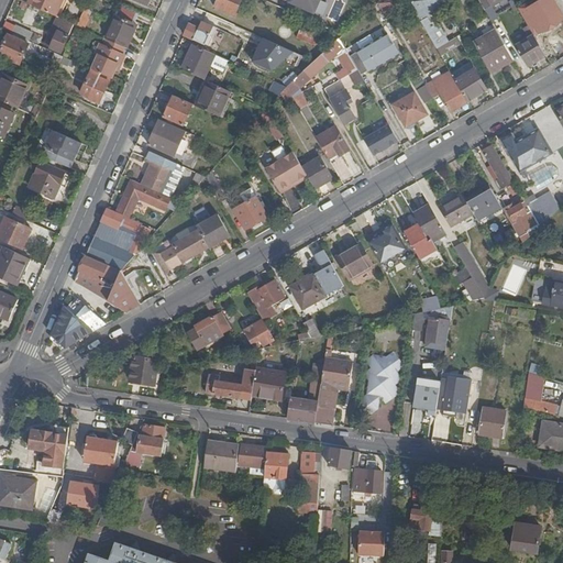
[(57,18),(66,0),(30,0),(28,4),(57,18)]
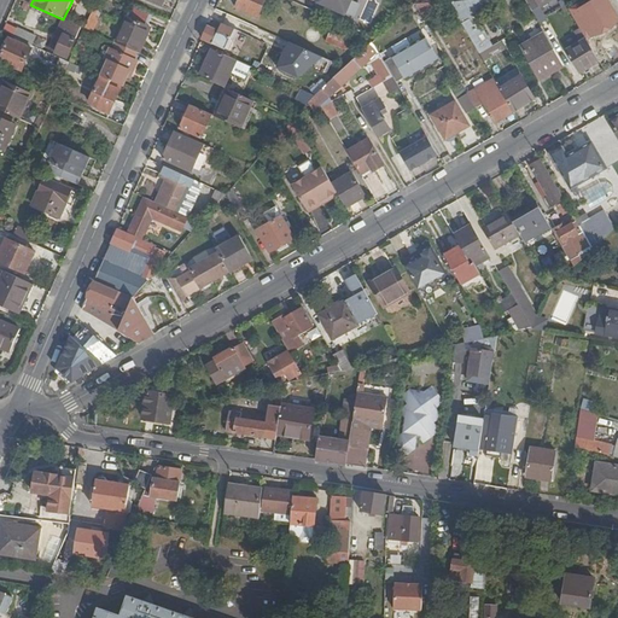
[(266,0),(239,0),(237,7),(258,18),(266,0)]
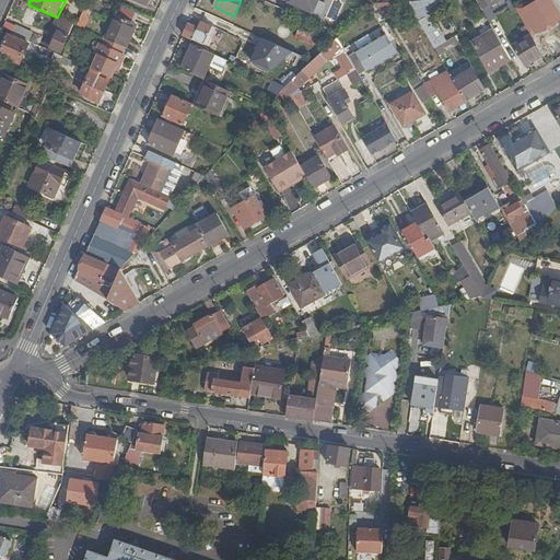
[(287,0),(287,1),(313,13),(318,0),(287,0)]
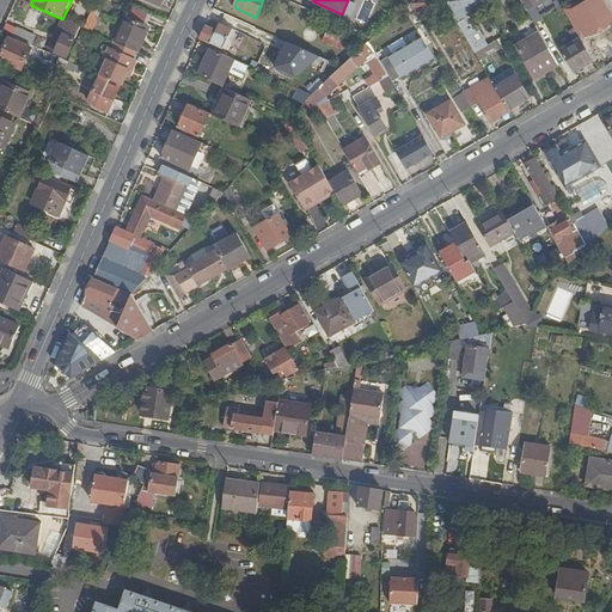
[(458,23),(484,7),(479,0),(459,0),(445,1),(458,23)]
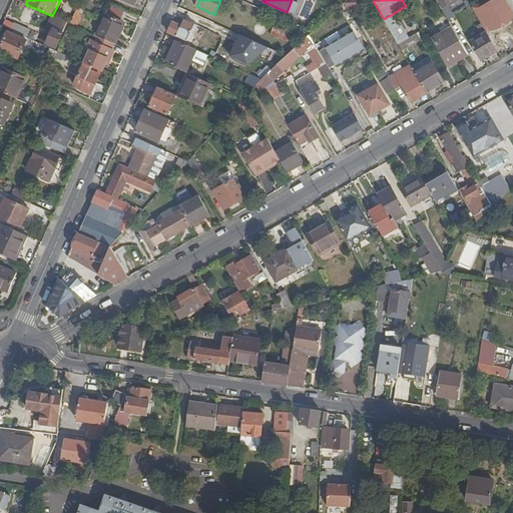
[(435,0),(441,9),(448,6),(457,0),(435,0)]
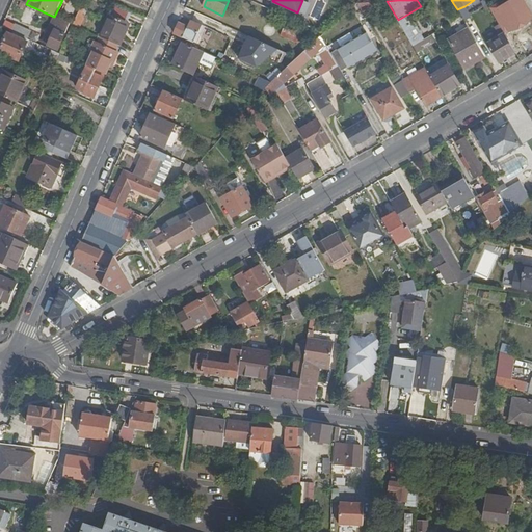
[(489,7),(504,33),(531,18),(521,0),(514,0),(500,9),(497,3),(489,7)]
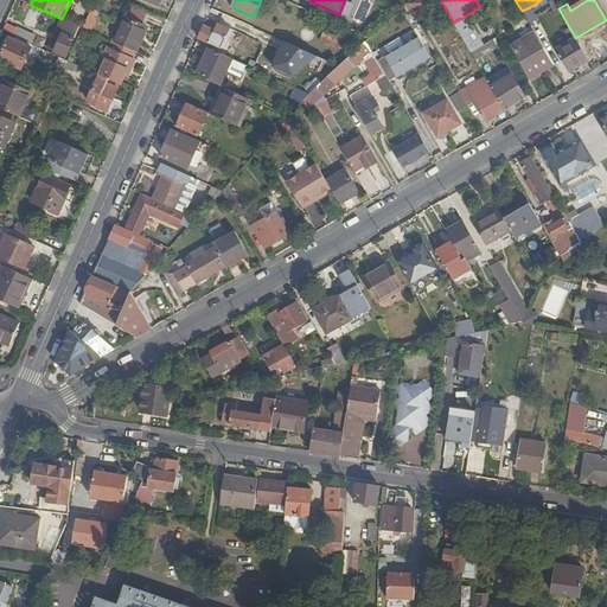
[(407,4),(414,16),(425,10),(421,2),(407,4)]
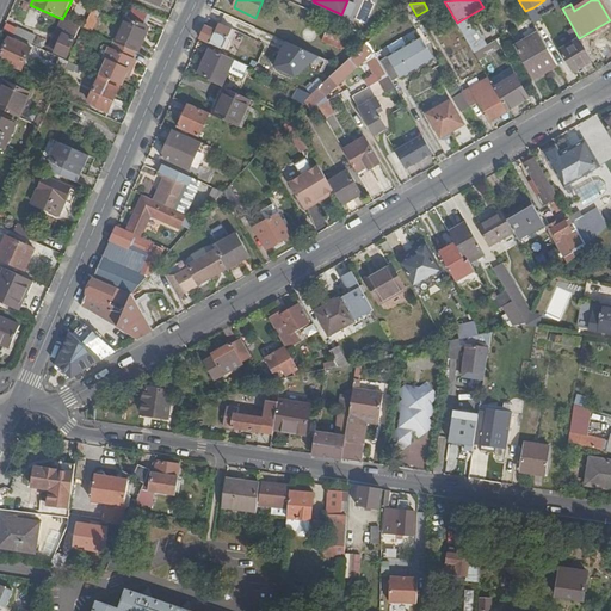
[(131,17),(147,20),(149,12),(134,7),(131,17)]
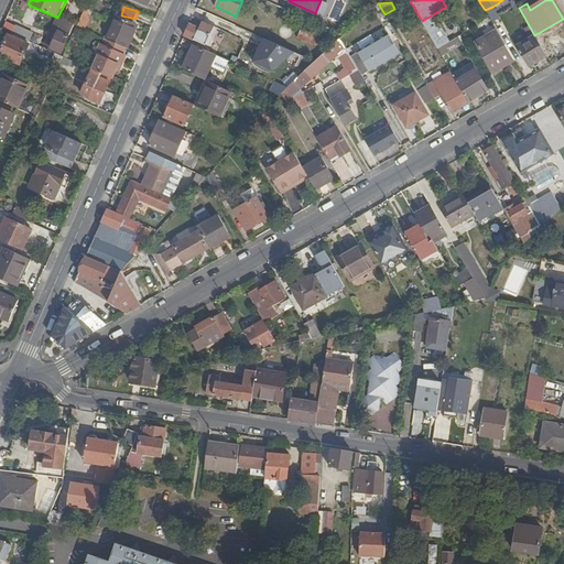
[(492,7),(485,10),(492,23),(500,19),(492,7)]
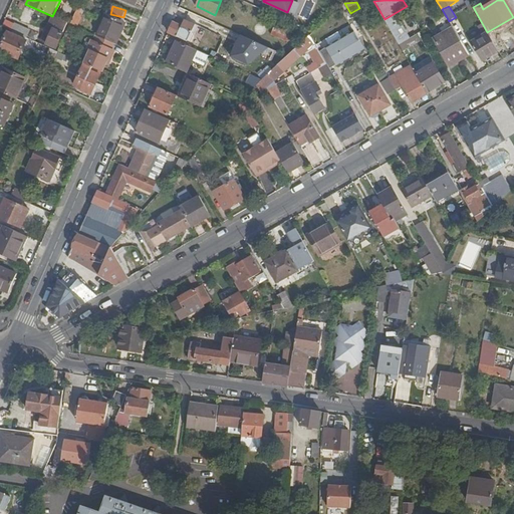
[(195,31),(201,17),(188,11),(182,26),(173,22),(169,32),(191,41),(194,36),(191,35),(192,30),(195,31)]
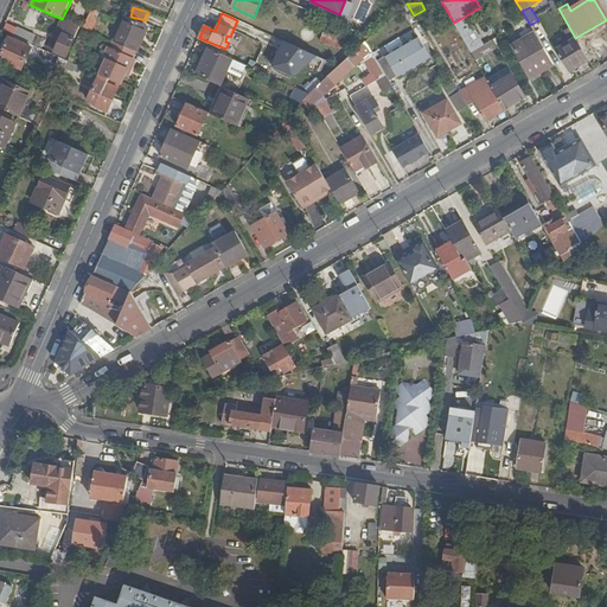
[(90,14),(85,27),(94,30),(98,17),(90,14)]
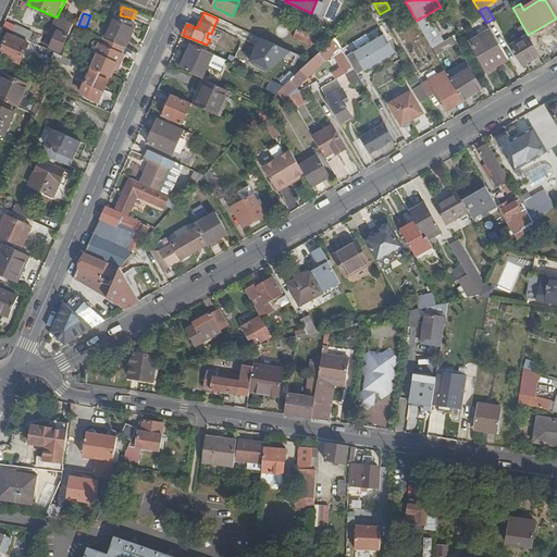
[(114,15),(104,38),(108,40),(123,47),(124,47),(127,38),(125,37),(132,23),(114,15)]
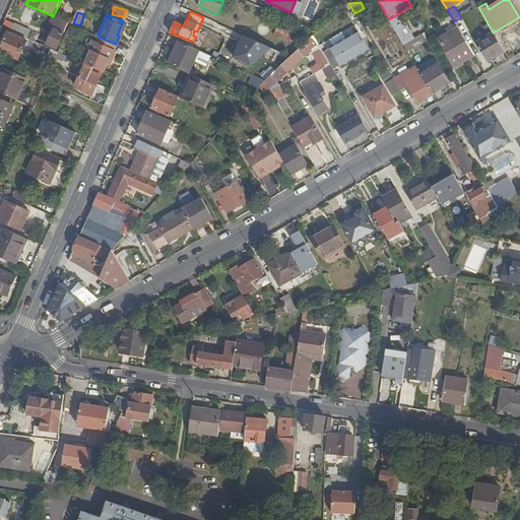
[(57,49),(68,23),(54,16),(42,43),(57,49)]
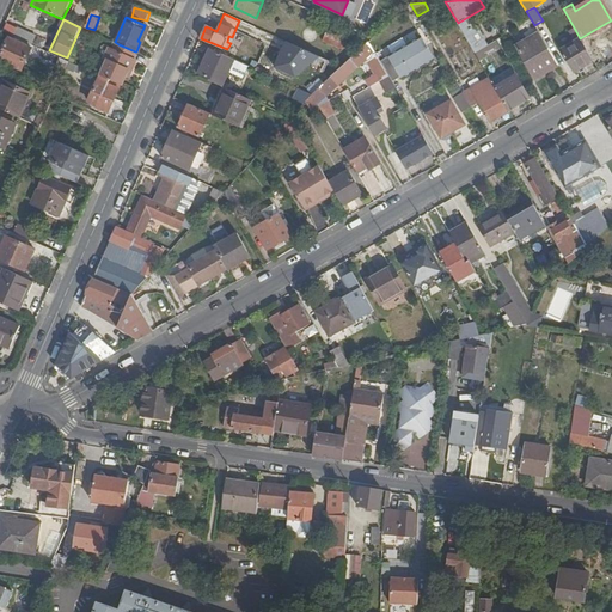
[(12,36),(32,46),(35,37),(16,29),(12,36)]
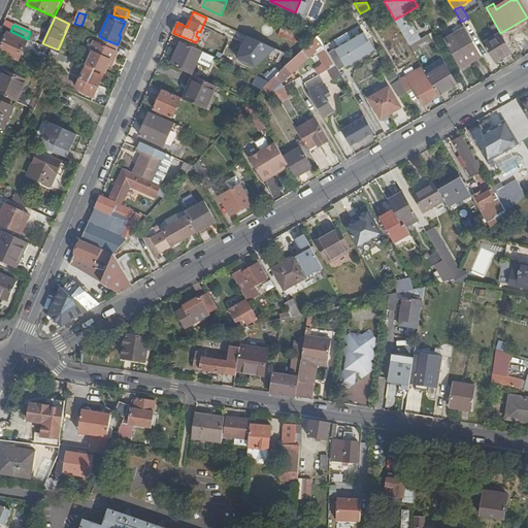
[(461,68),(482,56),(465,28),(454,35),(456,38),(447,43),(461,68)]
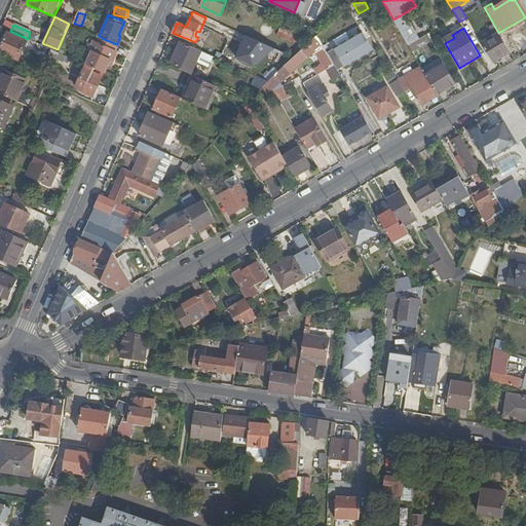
[(57,60),(60,52),(31,40),(28,39),(10,31),(8,31),(0,50),(0,52),(17,61),(22,54),(23,54),(25,52),(27,53),(29,51),(43,58),(44,55),(55,61),(57,60)]
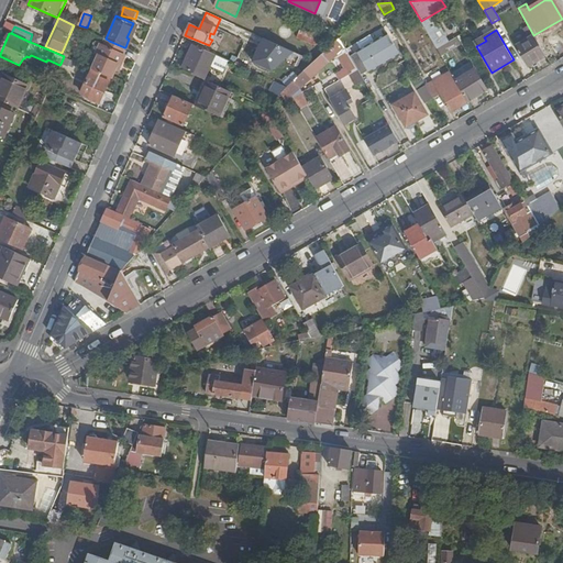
[(356,69),(361,76),(366,72),(367,74),(399,55),(387,34),(349,56),(356,69)]
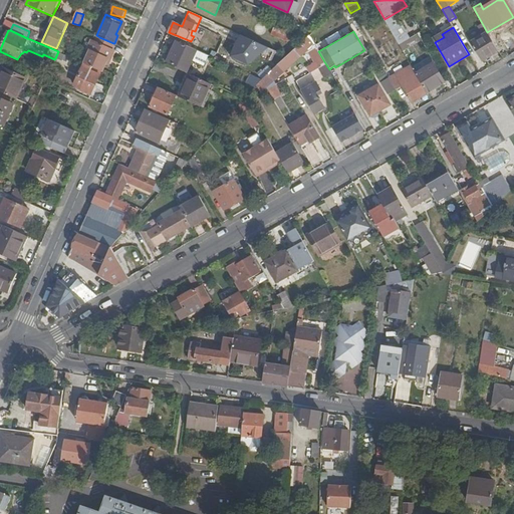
[(471,41),(482,61),(499,51),(487,32),(471,41)]
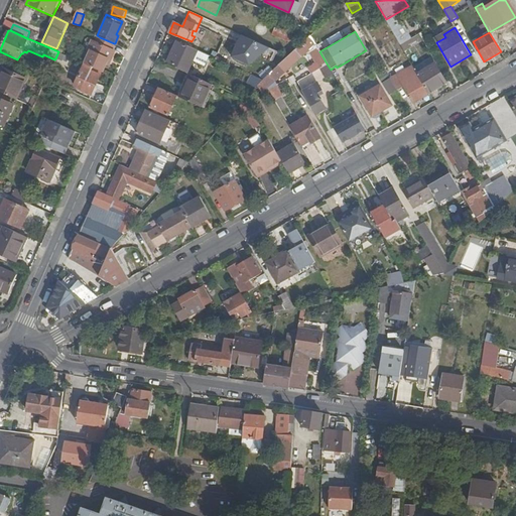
[(258,68),(262,58),(275,63),(281,50),(245,34),(234,57),(258,68)]
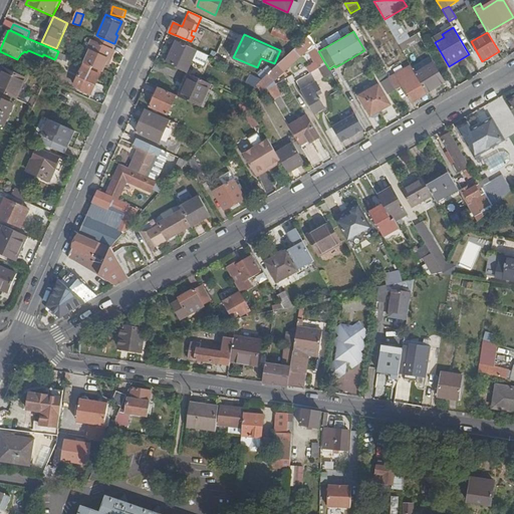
[(317,68),(318,67),(325,63),(318,51),(309,35),(295,48),(300,56),(307,50),(317,68)]
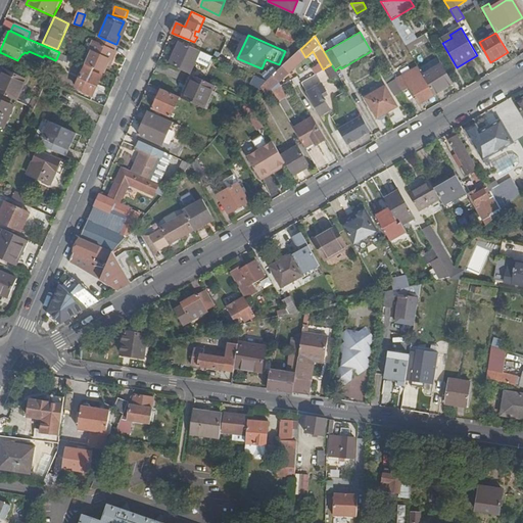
[(113,50),(115,44),(101,38),(98,43),(95,42),(90,51),(93,53),(87,65),(93,67),(103,73),(107,62),(109,63),(115,51),(113,50)]
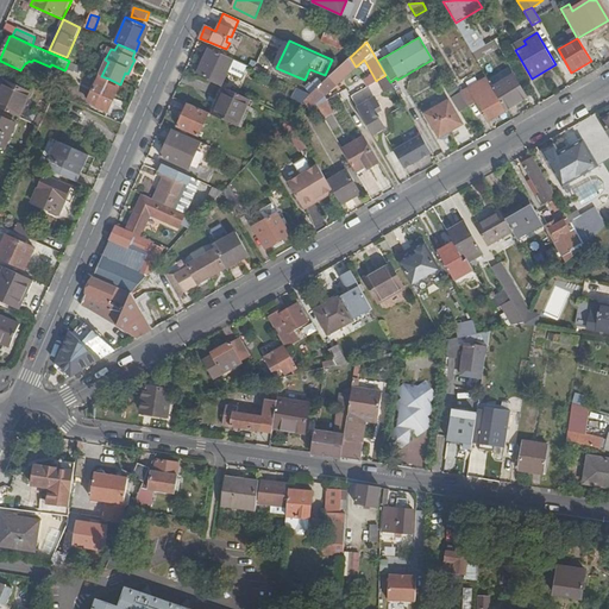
[(199,73),(209,48),(207,46),(196,71),(199,73)]
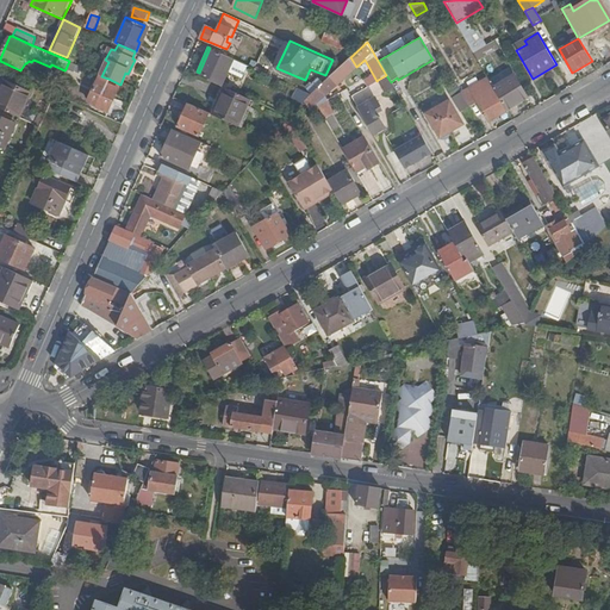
[(222,86),(234,58),(210,48),(199,73),(210,78),(209,80),(222,86)]
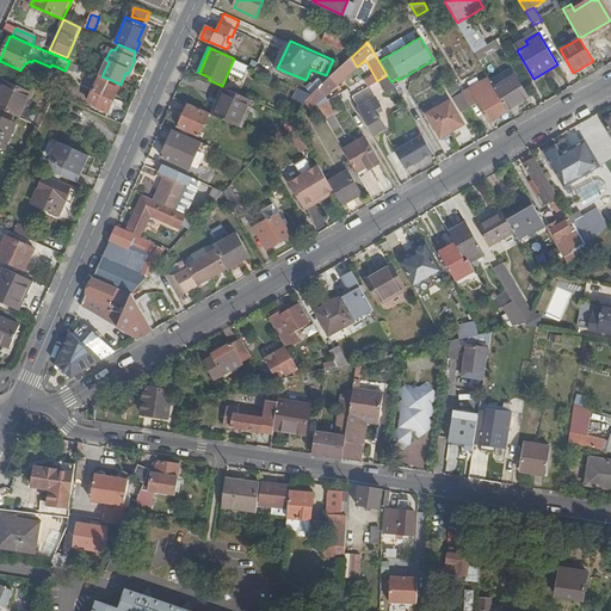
[(572,73),(573,73),(560,49),(559,50),(572,73)]
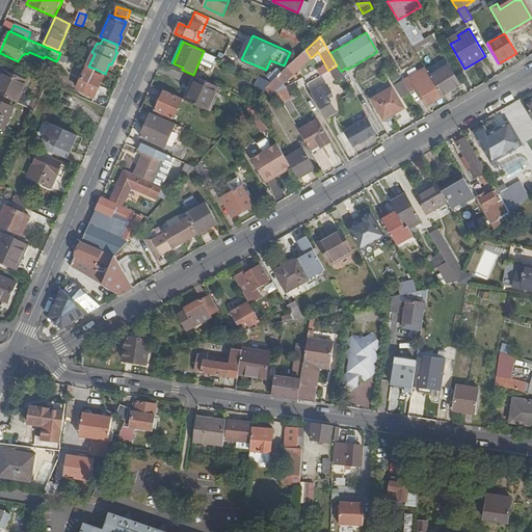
[(284,84),(311,58),(306,50),(297,57),(271,81),(275,88),(277,91),(285,87),(284,84)]
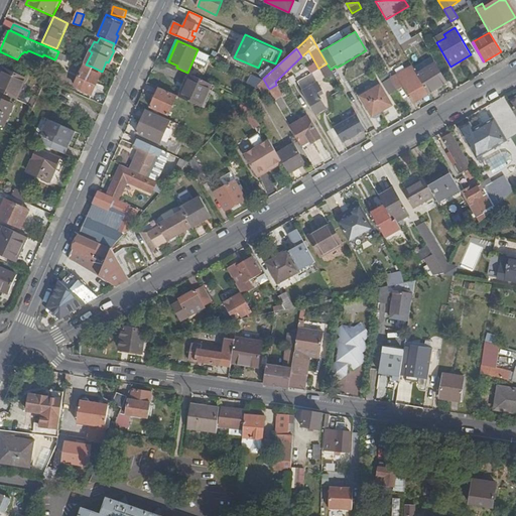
[(58,51),(55,58),(62,60),(65,54),(58,51)]
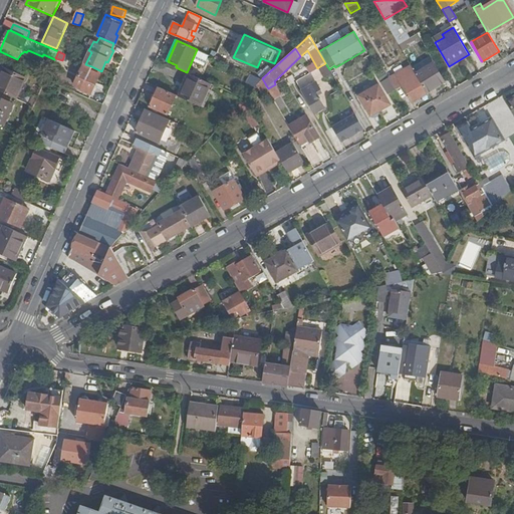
[(476,71),(468,58),(462,62),(469,74),(476,71)]
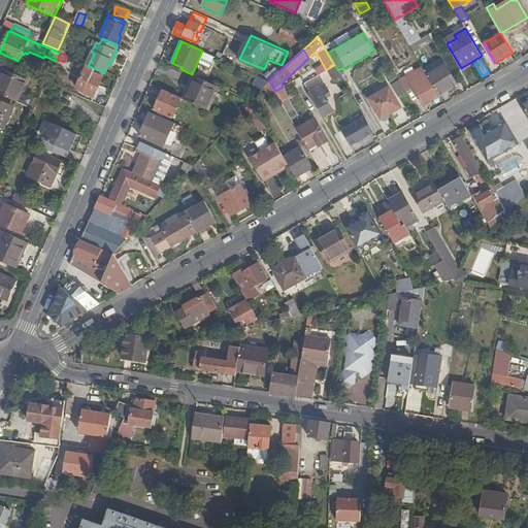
[(84,92),(81,97),(92,101),(102,77),(92,73),(94,68),(88,66),(86,65),(75,88),(84,92)]
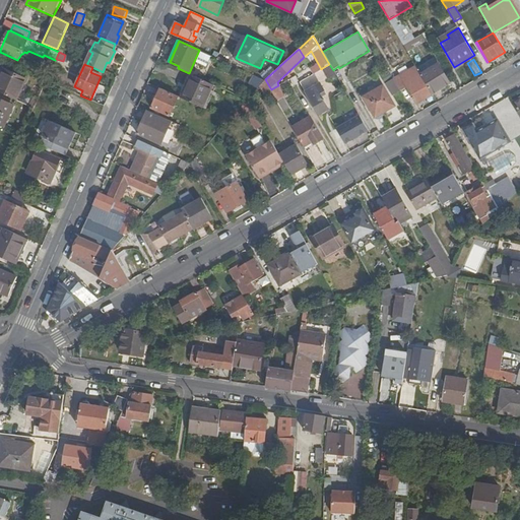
[(328,77),(335,73),(333,70),(329,64),(322,68),(328,77)]
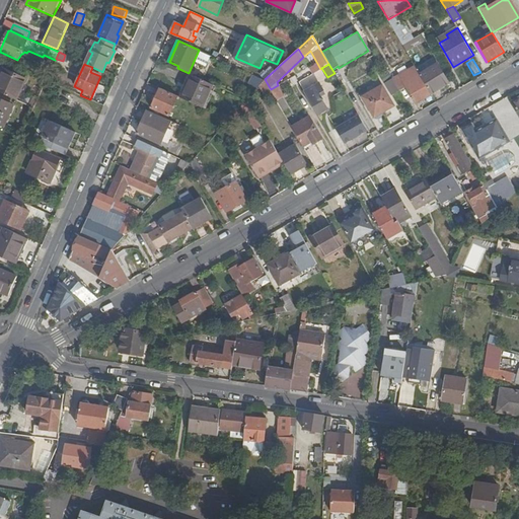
[(420,74),(431,93),(448,83),(437,64),(420,74)]
